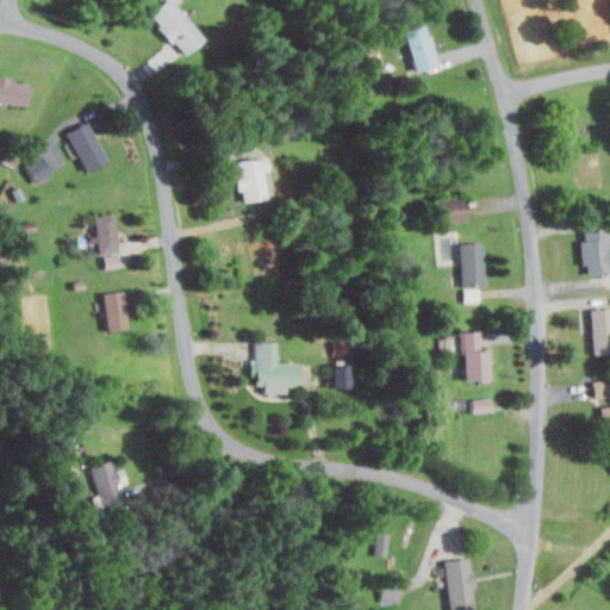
[(165,0),(167,0),(201,39),(184,55),(149,13),(165,0)]
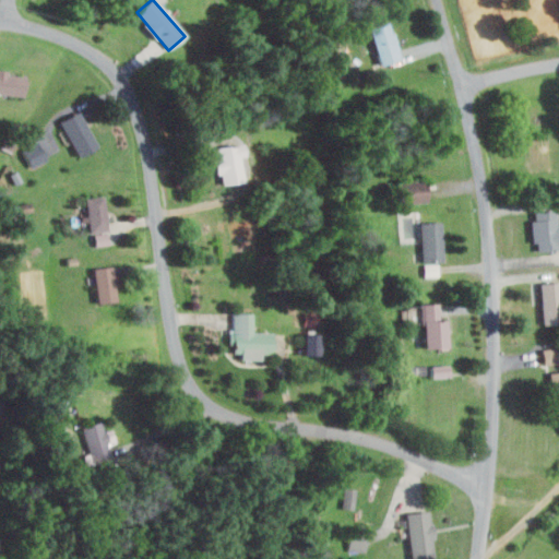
[(391,22),(402,62),(381,68),(371,27),(391,22)]
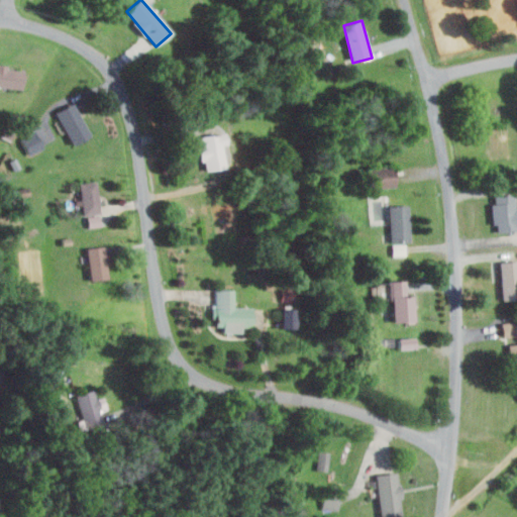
[(0,86),(19,89),(21,72),(7,70),(8,65),(0,64),(0,86)]
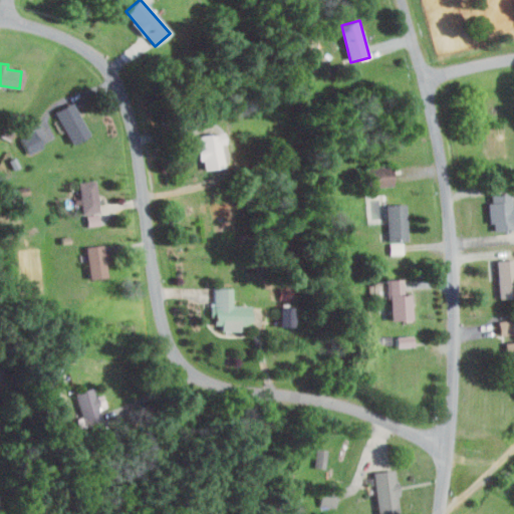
[(56,111),(72,143),(88,134),(71,102),(56,111)]
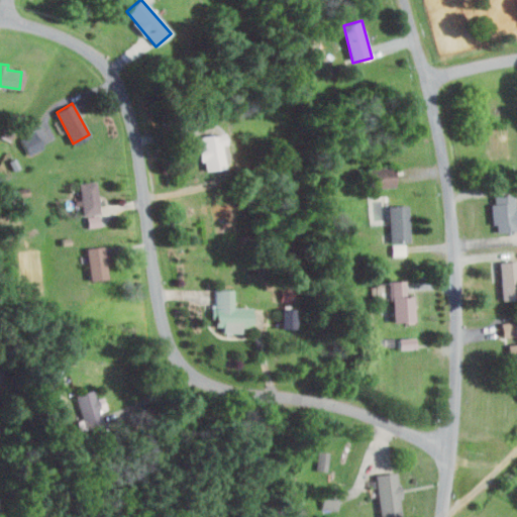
[(29,153),(43,147),(36,130),(22,137),(29,153)]
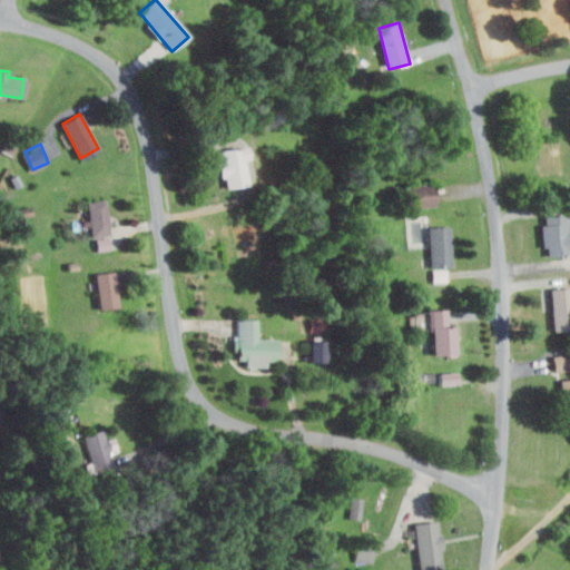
[(219,149),(222,160),(217,161),(219,176),(224,175),(226,187),(245,184),(241,159),(246,158),(244,145),(219,149)]
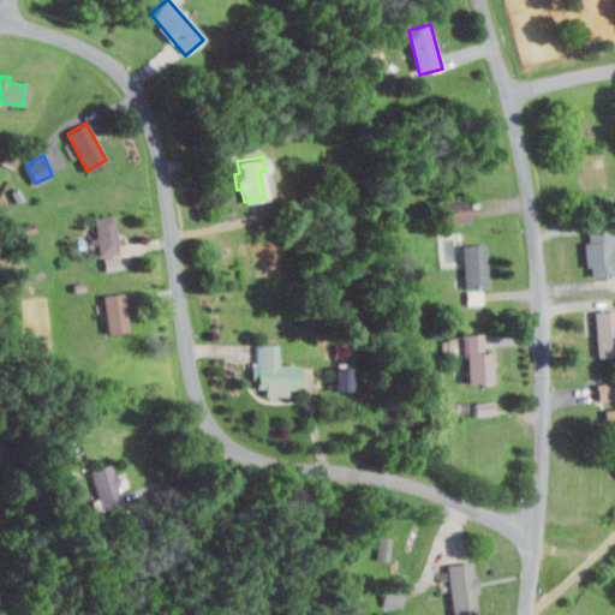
[(446,221),(472,221),(472,197),(445,197),(446,221)]
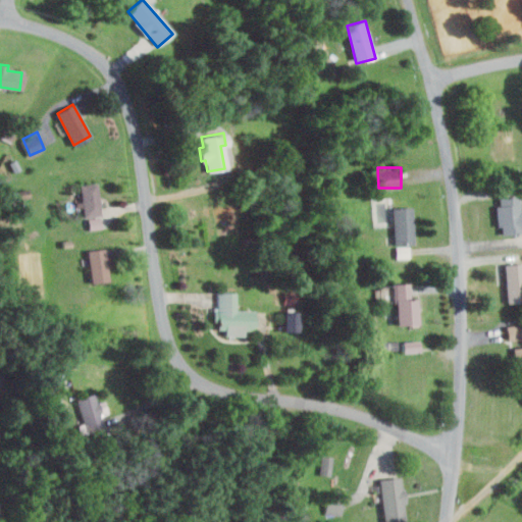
[(80,186),(84,217),(100,215),(97,184),(80,186)]
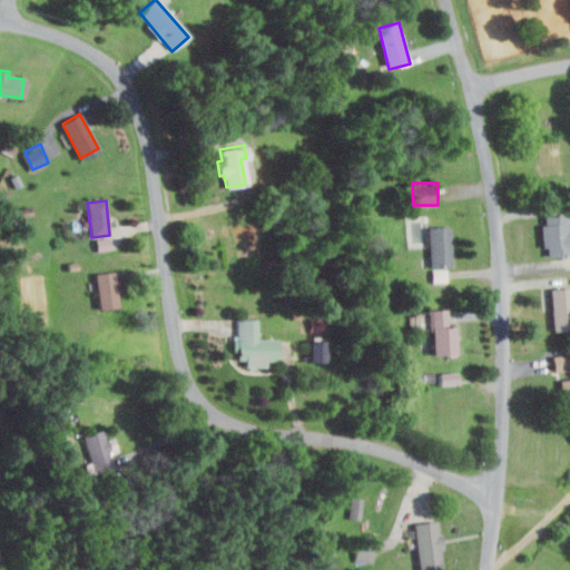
[(544,215),(549,256),(569,254),(569,226),(567,227),(566,214),(544,215)]
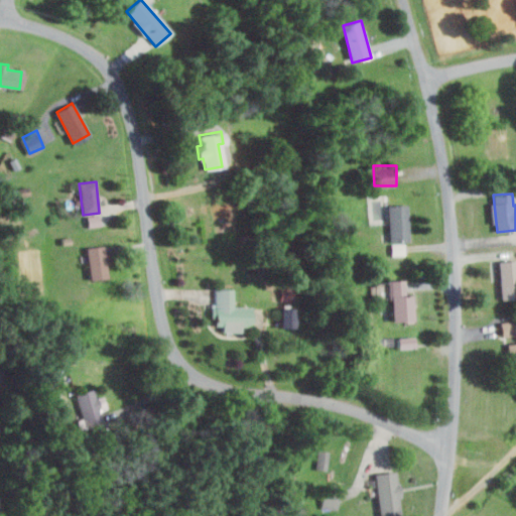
[(390,205),(392,242),(410,241),(408,204),(390,205)]
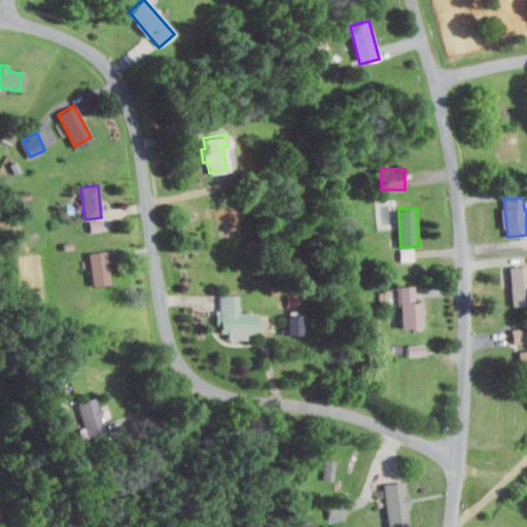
[(89,219),(91,232),(103,230),(102,218),(89,219)]
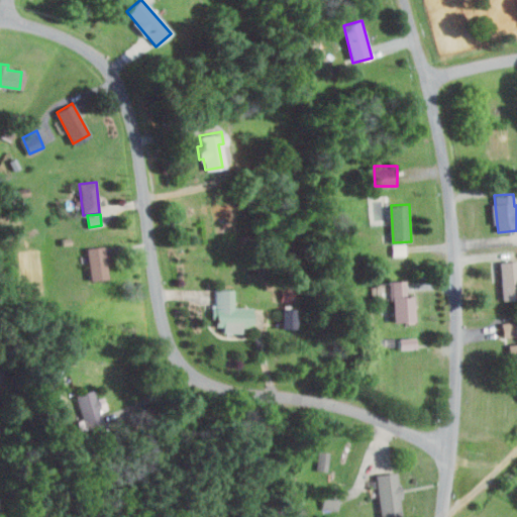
[(87,247),(90,279),(106,277),(103,246),(87,247)]
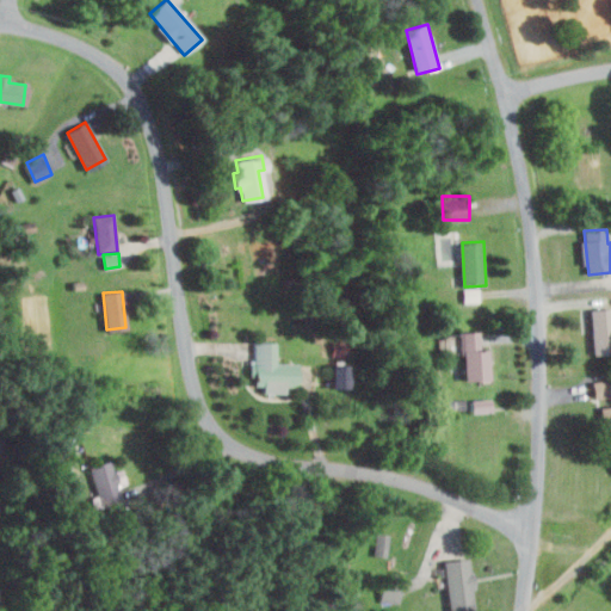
[(610,307),(591,309),(596,352),(610,351),(610,307)]
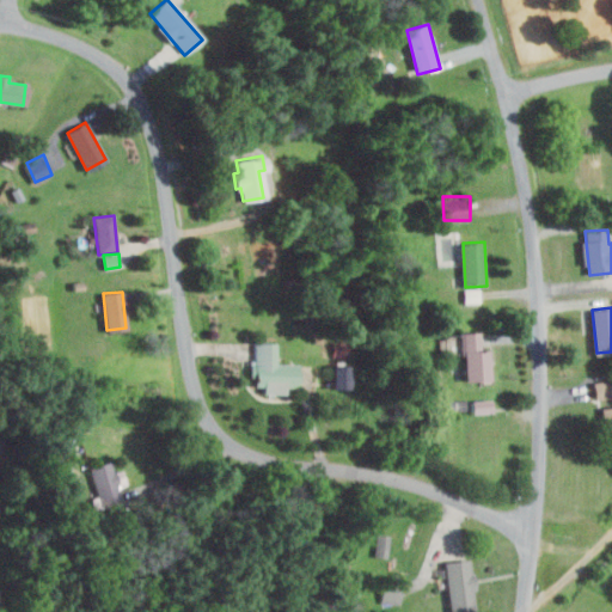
[(490,349),(491,380),(463,380),(461,331),(481,331),(481,350),(490,349)]
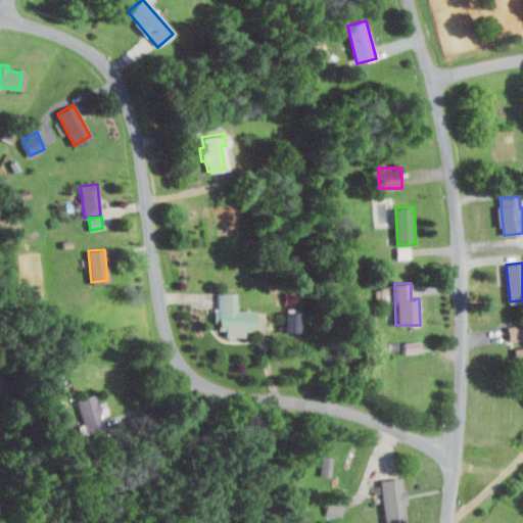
[(218,293),(235,293),(235,310),(252,311),(252,330),(218,330),(218,293)]
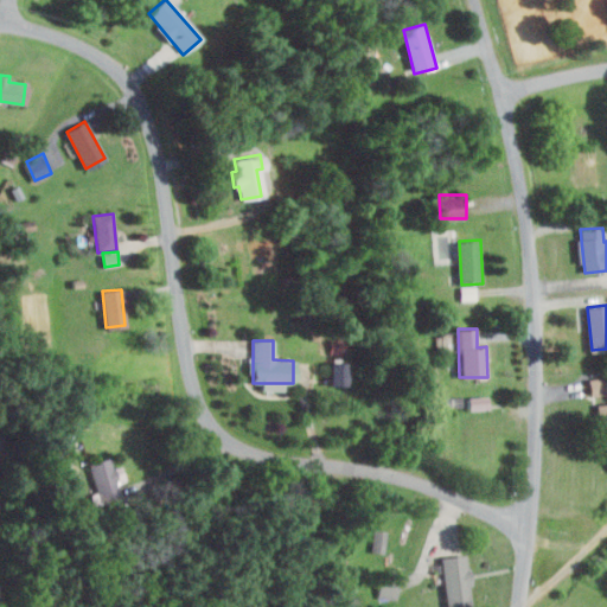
[(350,362),(327,360),(326,384),(349,385),(350,362)]
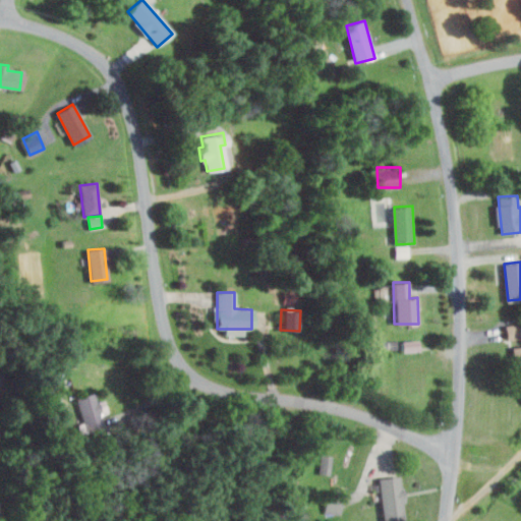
[(508,340),(520,337),(520,322),(506,325),(508,340)]
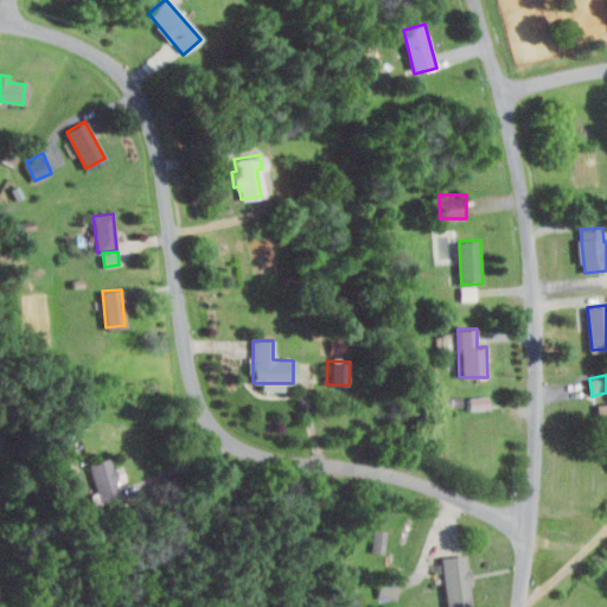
[(490,396),(470,396),(470,409),(491,409),(490,396)]
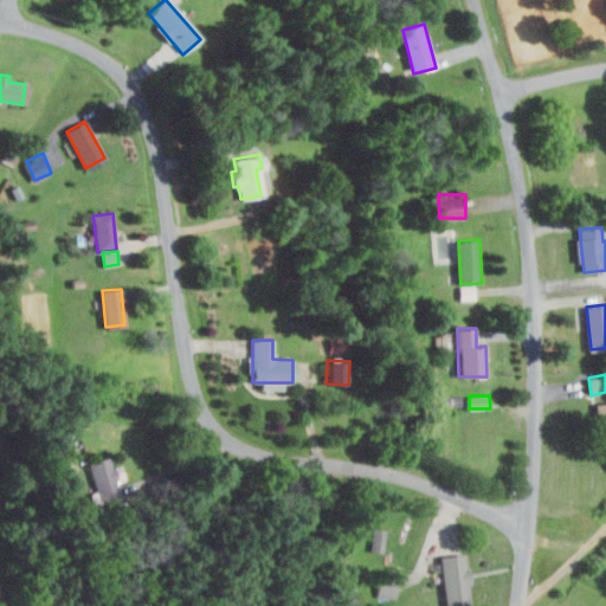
[(107,458),(120,498),(102,504),(88,464),(107,458)]
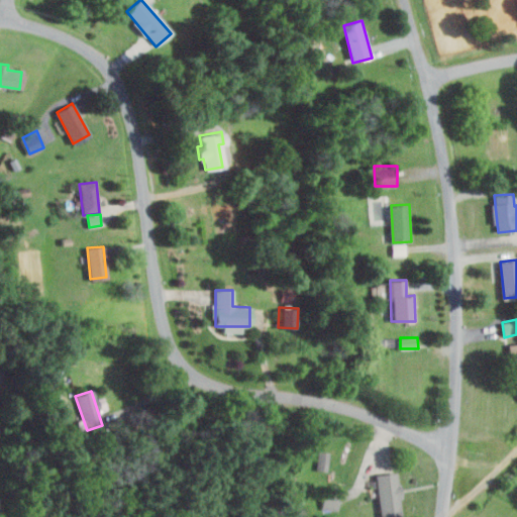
[(395,473),(402,516),(382,516),(376,476),(395,473)]
